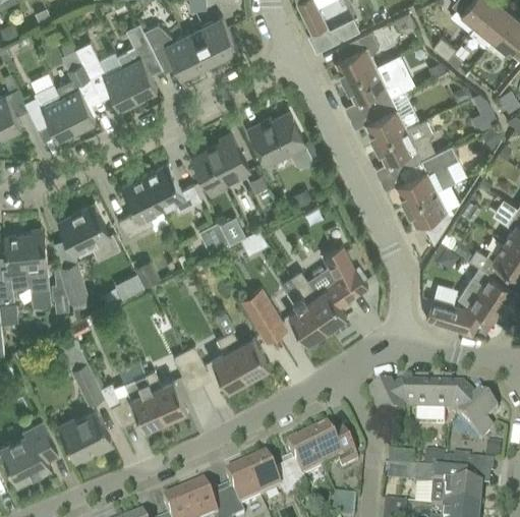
[(198,14),(196,0),(191,0),(188,0),(190,14),(198,14)]
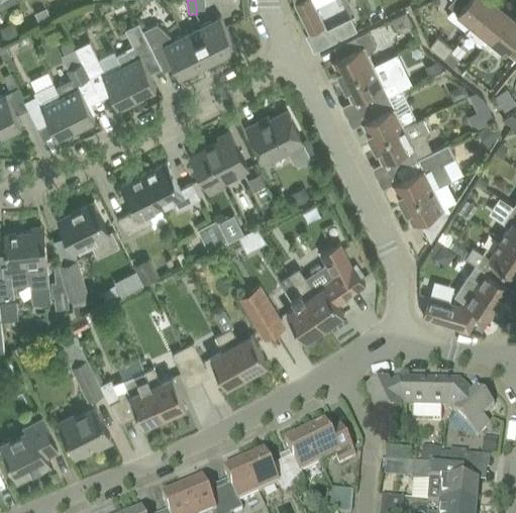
[(203,0),(195,0),(197,14),(204,13),(203,0)]
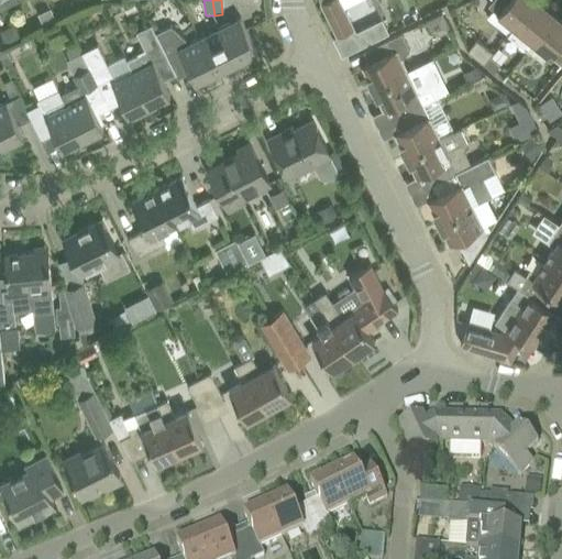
[(319,0),(321,6),(320,7),(337,40),(354,31),(344,12),(339,0),(319,0)]
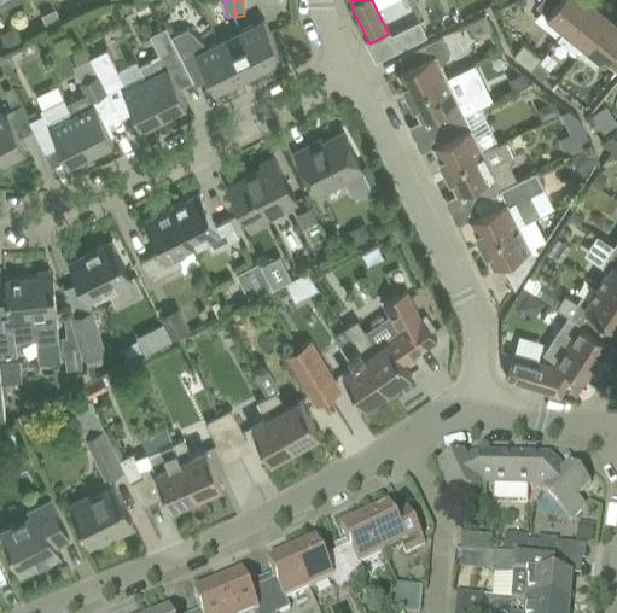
[(543,0),(539,7),(536,11),(564,34),(566,35),(591,5),(585,0),(543,0)]
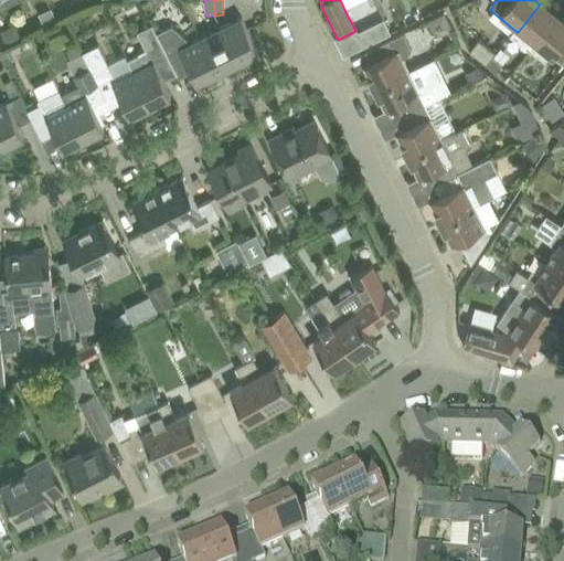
[(540,4),(518,32),(515,31),(510,38),(529,53),(535,46),(557,19),(540,4)]
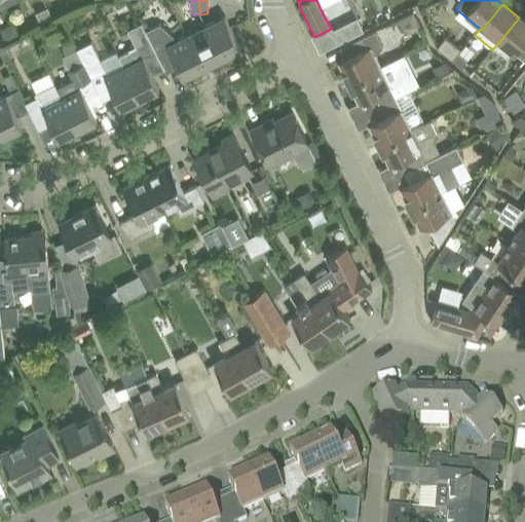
[(524,22),(519,17),(498,43),(524,65),(524,63),(524,22)]
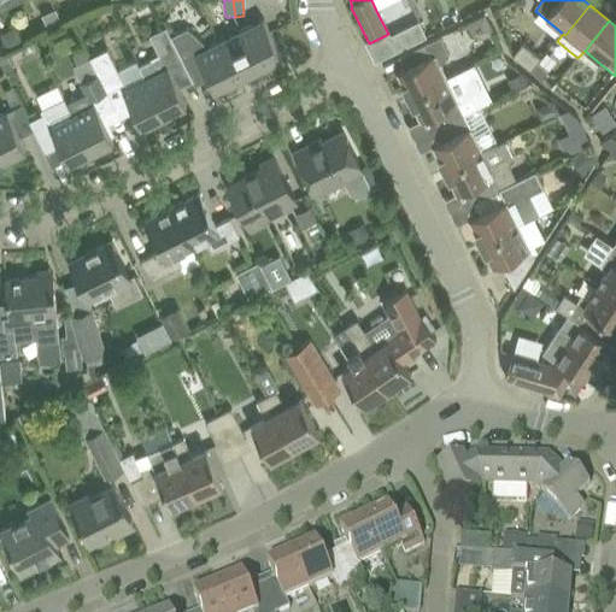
[(263,23),(241,34),(259,71),(281,60),(263,23)]
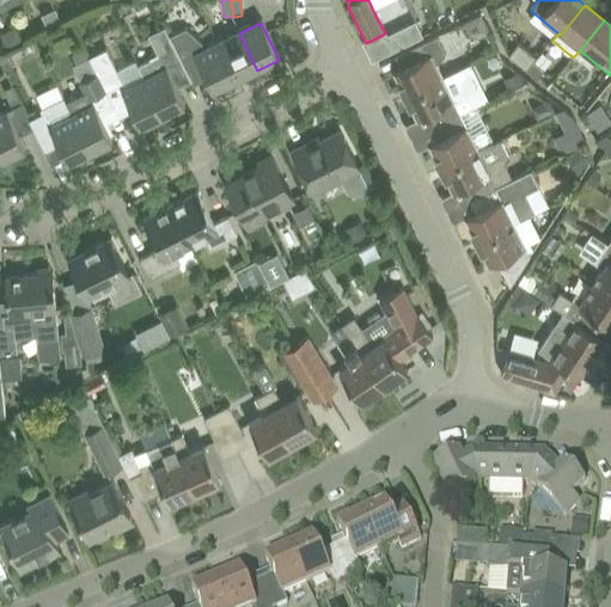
[(415,25),(408,29),(386,38),(393,54),(422,40),(415,25)]
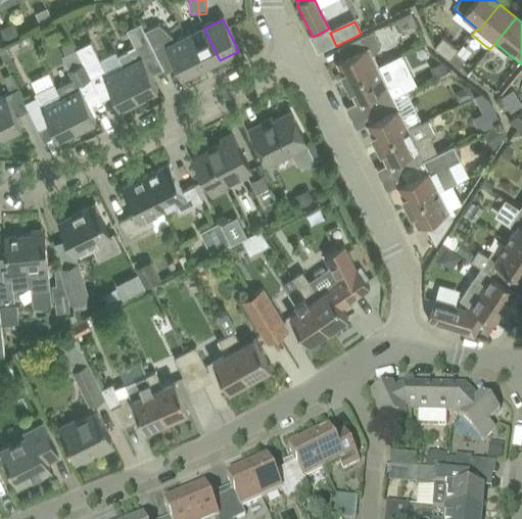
[(157,26),(144,33),(152,50),(164,76),(177,69),(182,80),(201,69),(185,39),(177,43),(157,26)]
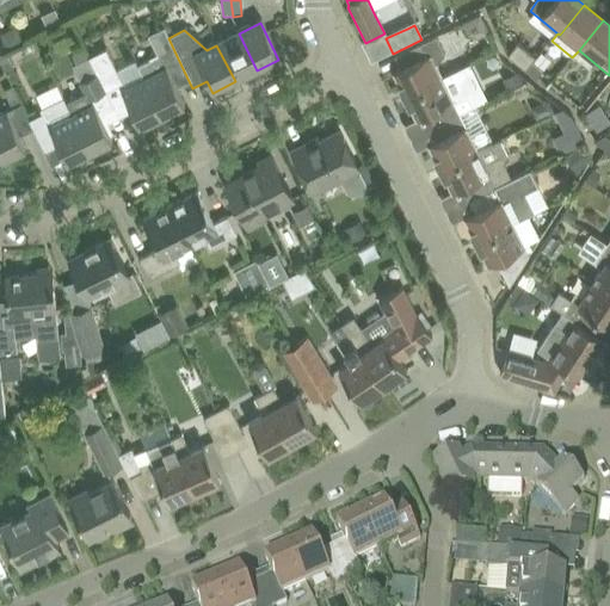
[(158,59),(136,68),(143,82),(143,81),(162,118),(184,106),(174,86),(164,66),(178,59),(168,38),(164,31),(148,38),(158,59)]
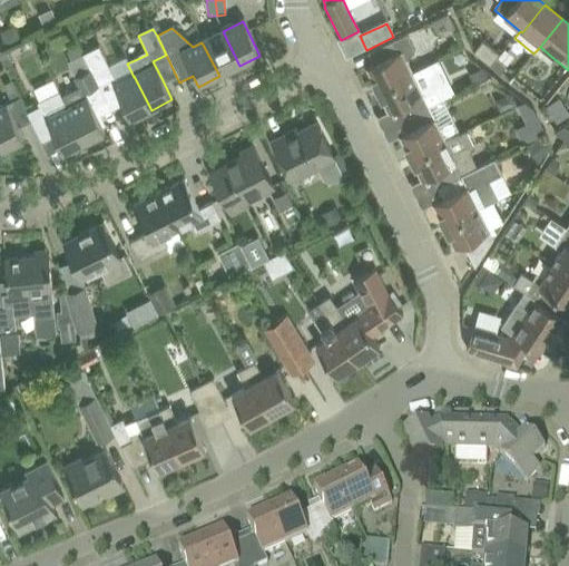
[(223,31),(202,42),(219,76),(239,66),(223,31)]
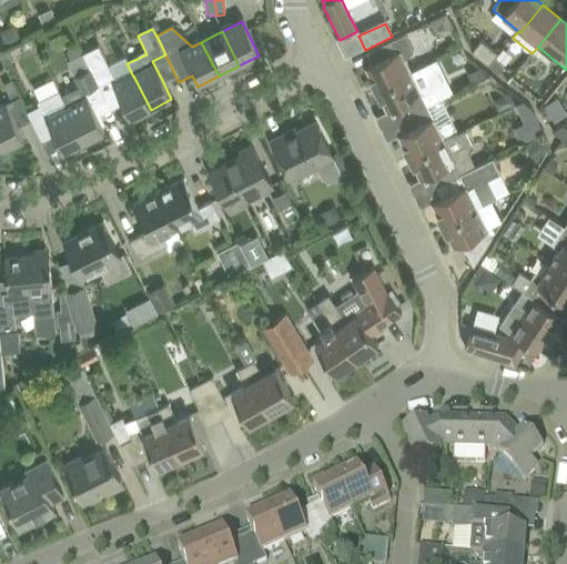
[(368,54),(374,66),(364,70),(375,92),(411,76),(409,74),(404,62),(413,53),(404,37),(368,54)]
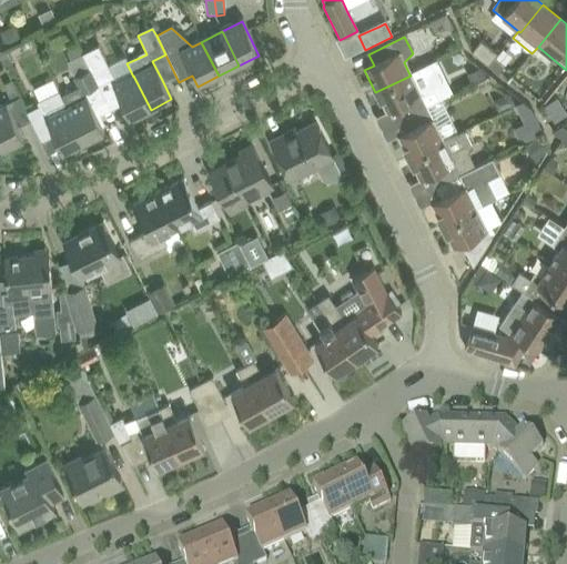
[(481,42),(471,53),(487,67),(497,54),(481,42)]
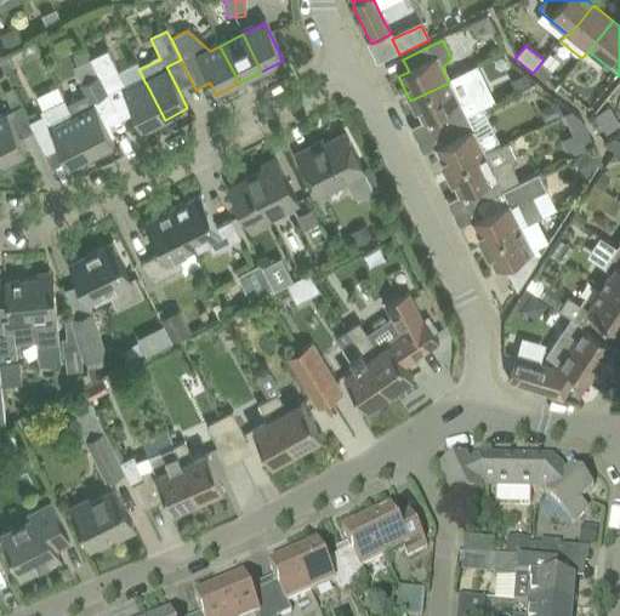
[(107,52),(90,61),(107,97),(108,97),(125,89),(107,52)]
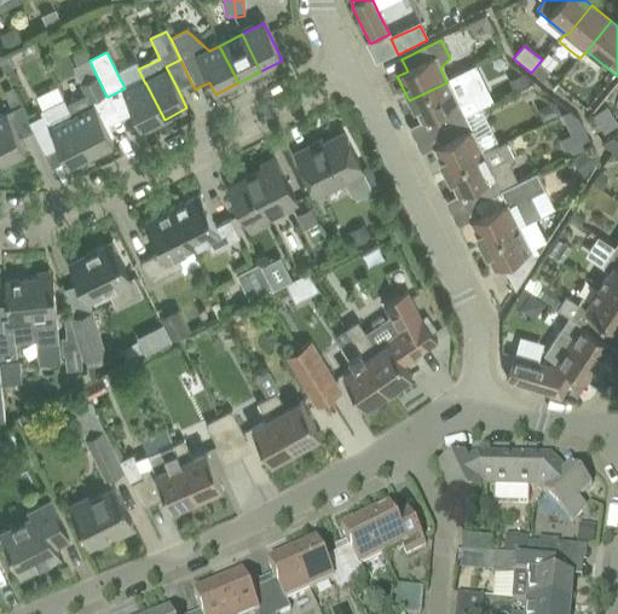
[(86,53),(74,58),(78,67),(80,65),(90,61),(86,53)]
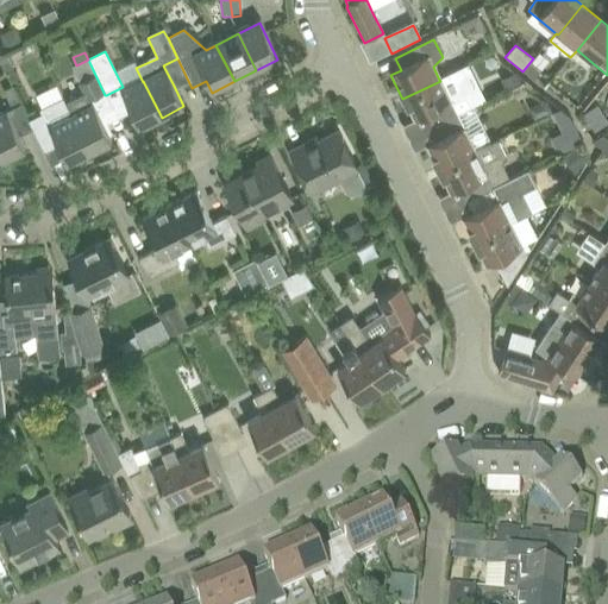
[(0,65),(4,73),(12,68),(6,55),(0,57),(0,65)]
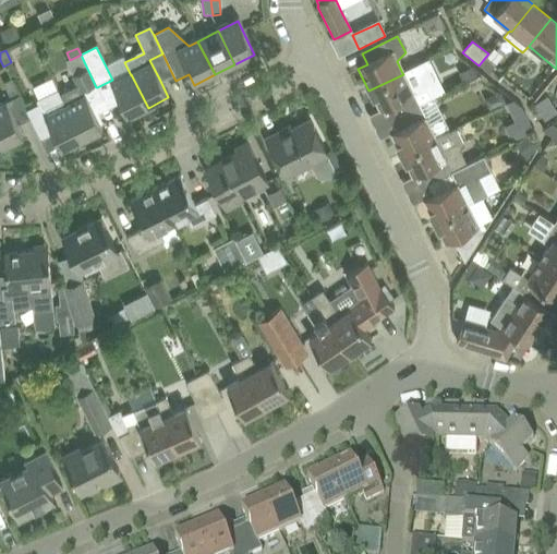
[(76,87),(59,96),(82,141),(103,131),(92,109),(105,103),(97,87),(96,87),(81,55),(72,59),(79,74),(71,77),(76,87)]
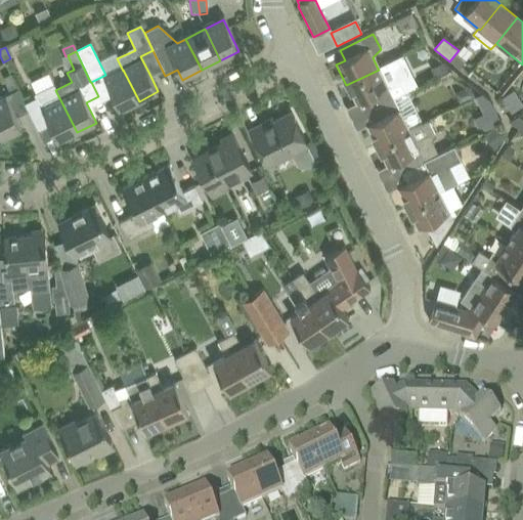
[(460,71),(465,65),(454,56),(449,62),(460,71)]
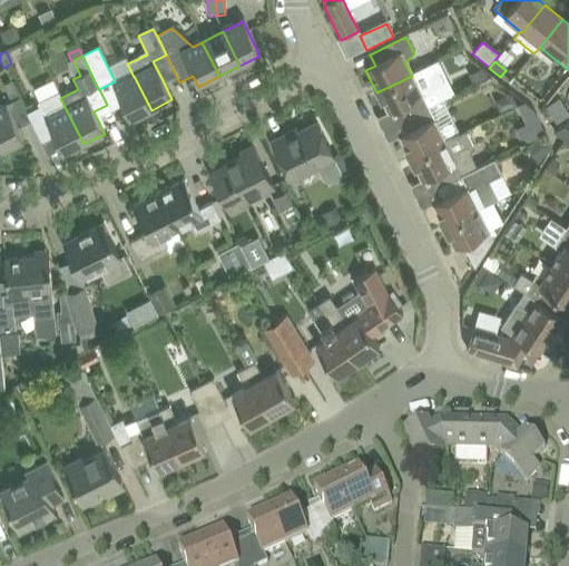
[(412,76),(376,93),(388,115),(396,110),(402,123),(429,109),(440,104),(440,103),(423,69),(411,75),(412,76)]
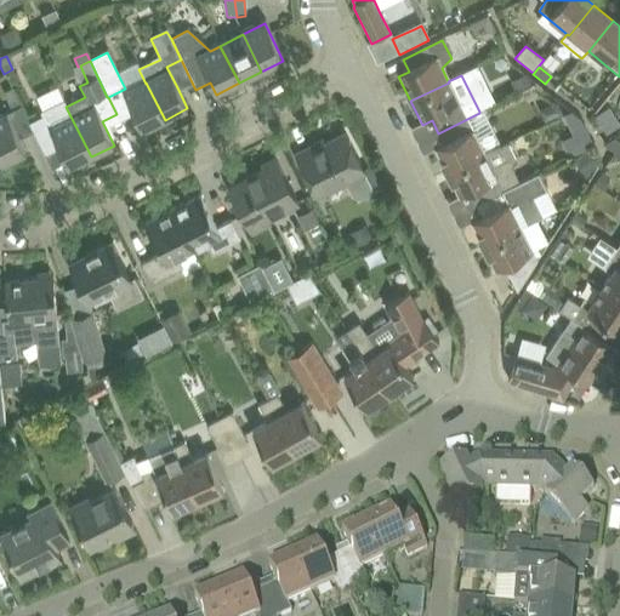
[(513,84),(518,95),(532,87),(527,78),(513,84)]
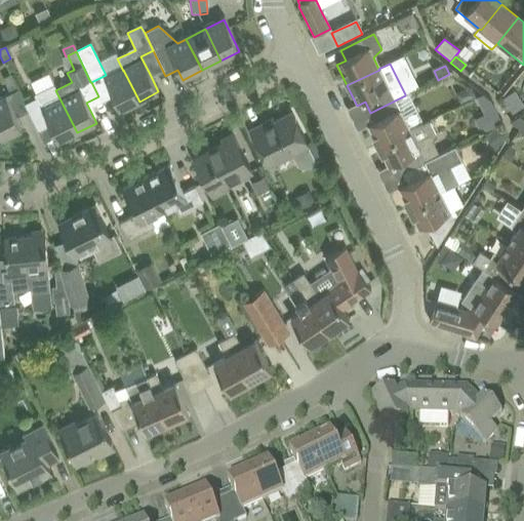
[(105,79),(111,92),(120,111),(139,102),(123,70),(123,71),(105,79)]
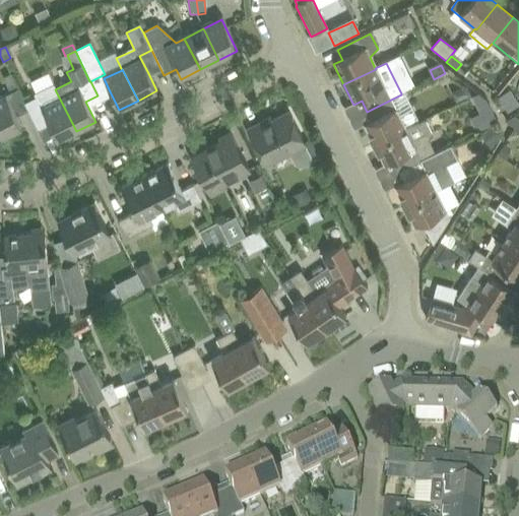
[(8,91),(16,87),(10,76),(3,80),(8,91)]
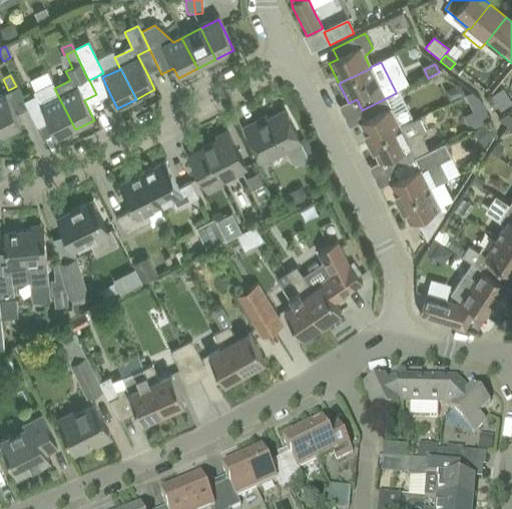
[(445,93),(450,102),(465,95),(461,86),(445,93)]
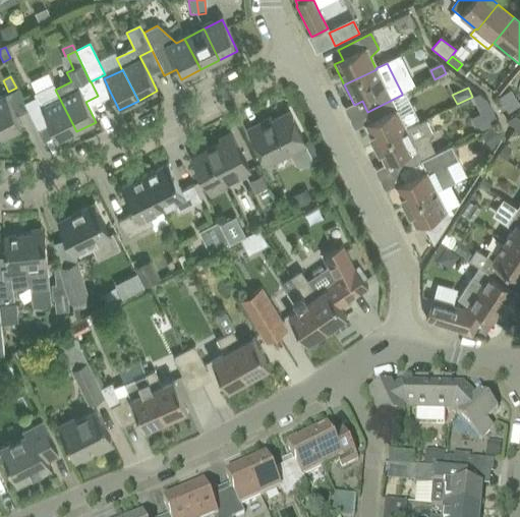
[(55,90),(24,105),(29,113),(38,132),(50,126),(57,141),(76,131),(55,90)]
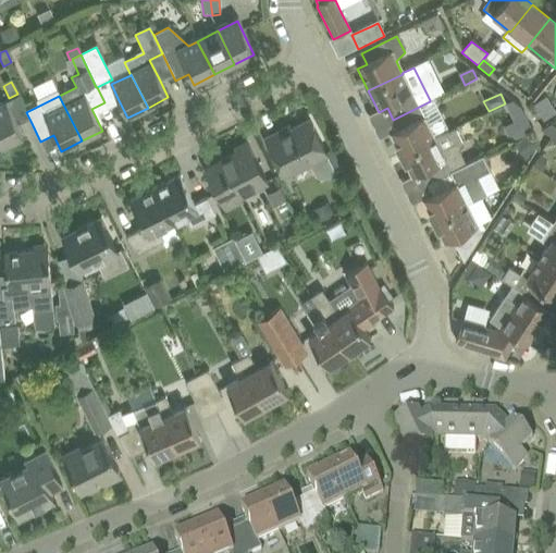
[(19,98),(0,107),(0,143),(2,148),(23,137),(17,126),(31,121),(26,112),(19,98)]
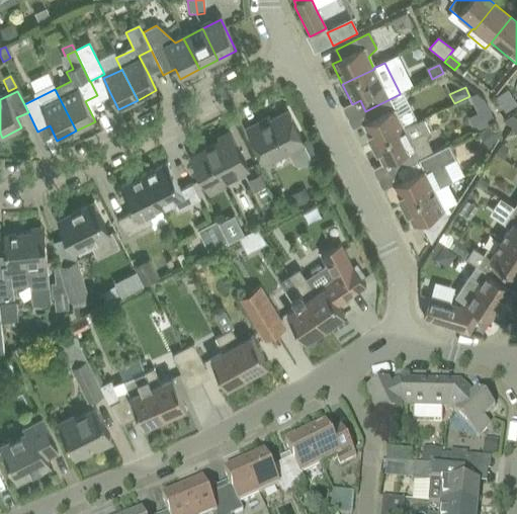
[(390,99),(365,111),(370,121),(362,125),(372,146),(405,131),(419,123),(418,122),(403,91),(400,93),(400,94),(390,99)]
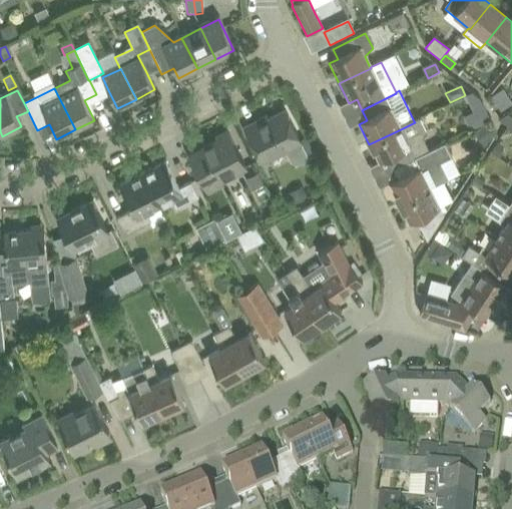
[(492,98),(501,112),(511,105),(503,91),(492,98)]
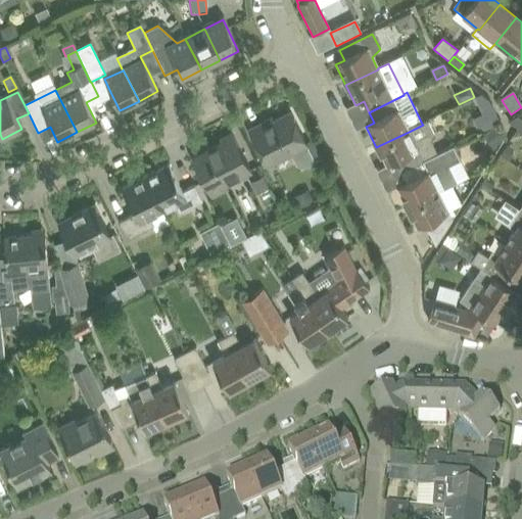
[(472,122),(479,135),(500,126),(488,102),(481,96),(474,99),(482,116),(472,122)]
